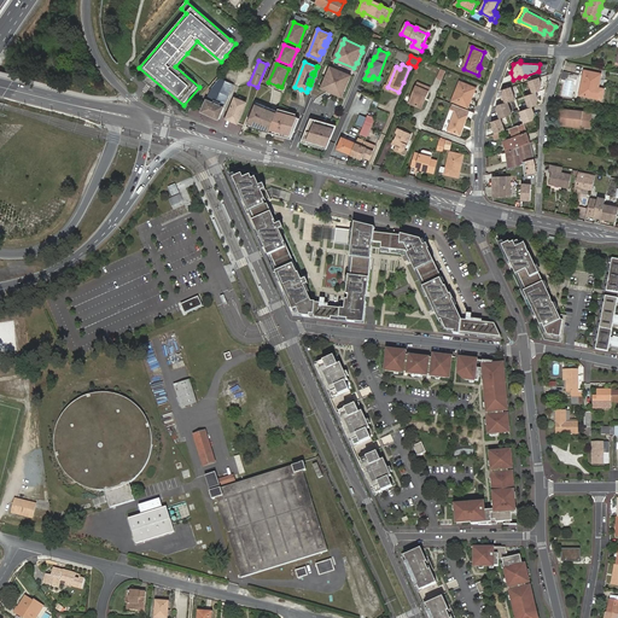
[(344,92),(350,80),(349,80),(350,75),(333,68),(331,73),(330,71),(325,83),(326,83),(324,88),(331,92),(342,95),(344,92)]
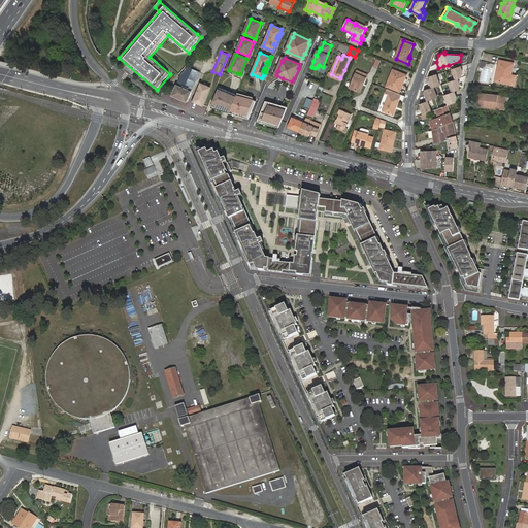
[(498,73),(497,81),(510,85),(516,86),(518,76),(513,75),(515,64),(501,61),(500,65),(503,66),(501,74),(498,73)]
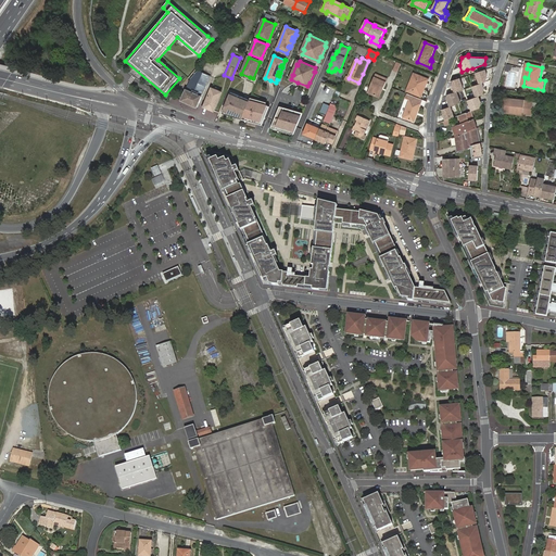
[(190,79),(181,100),(197,106),(211,76),(198,70),(190,79)]
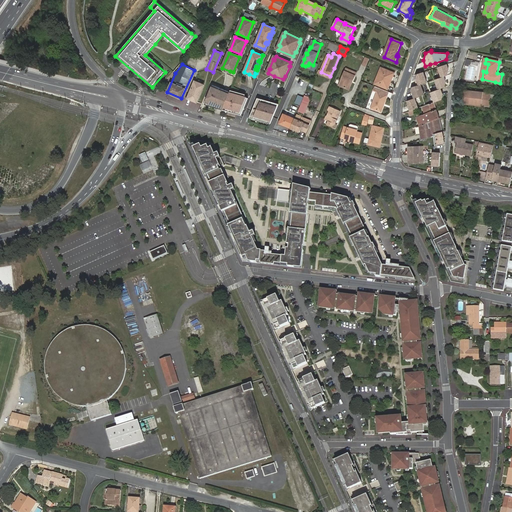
[(449,71),(447,64),(438,67),(441,77),(446,75),(449,74),(449,71)]
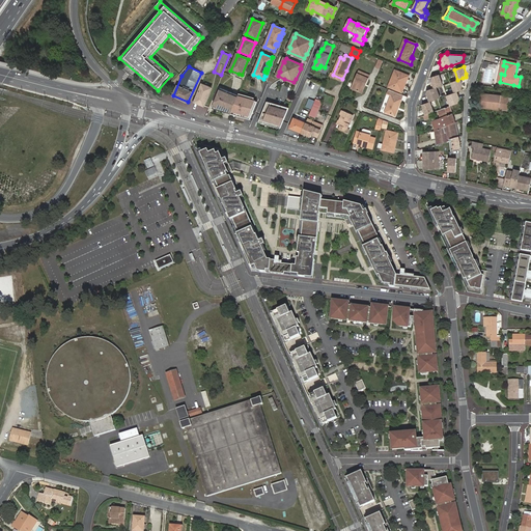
[(347,72),(346,71),(342,79),(333,75),(332,74),(331,77),(343,81),(347,72)]
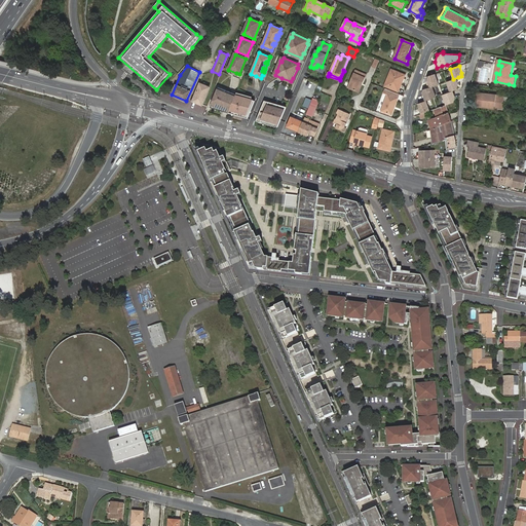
[(360,75),(361,73),(357,71),(349,87),(358,91),(362,81),(364,82),(366,78),(360,75)]
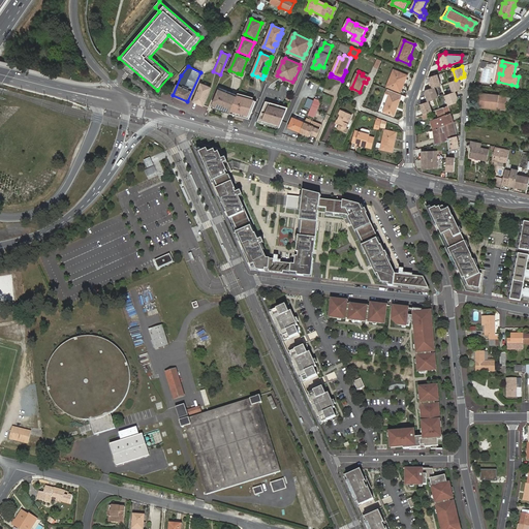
[(395,71),(389,87),(402,92),(408,76),(395,71)]
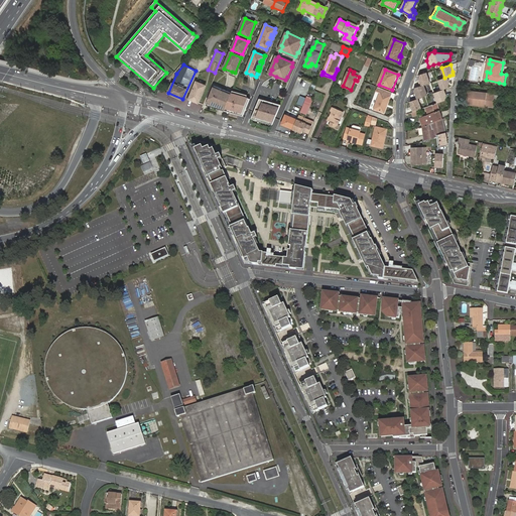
[(419,79),(421,86),(430,83),(426,73),(422,74),(420,75),(419,79)]
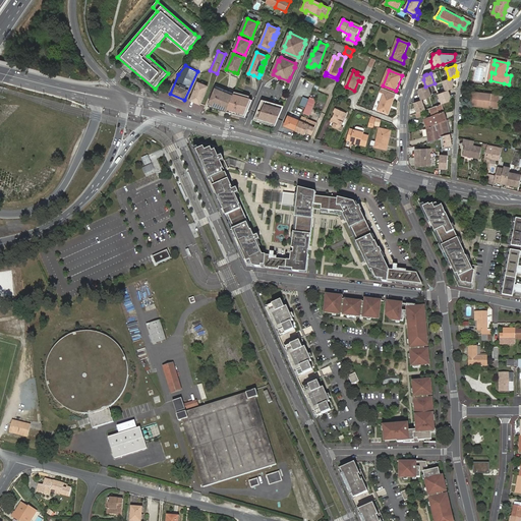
[(453,84),(451,78),(442,81),(445,92),(449,91),(450,90),(453,89),(453,84)]
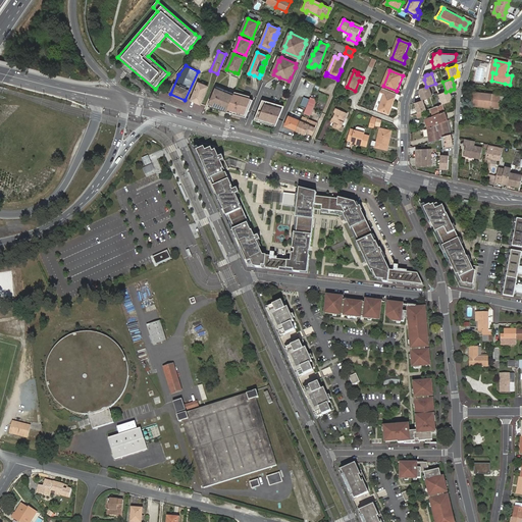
[(199,82),(192,100),(201,104),(208,86),(199,82)]
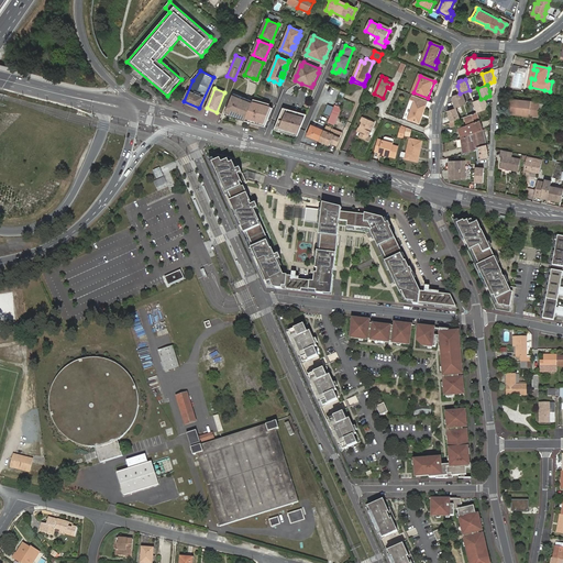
[(452,100),(454,108),(466,103),(463,92),(457,95),(453,96),(452,100)]
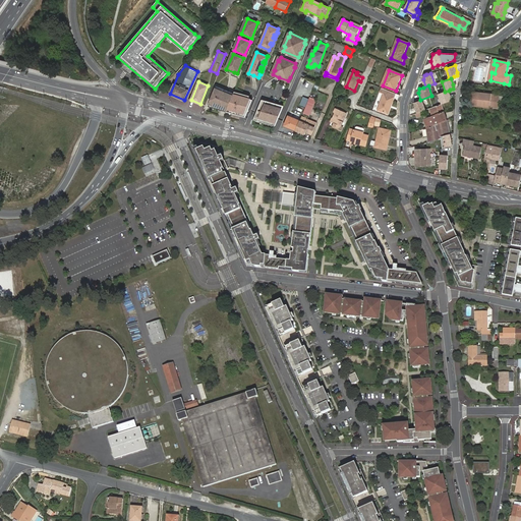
[(227,111),(234,93),(217,88),(209,107),(227,111)]
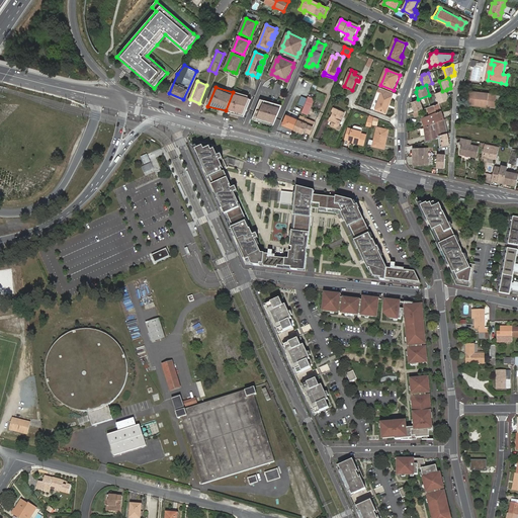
[(386,113),(394,93),(380,88),(378,92),(382,93),(376,109),(386,113)]
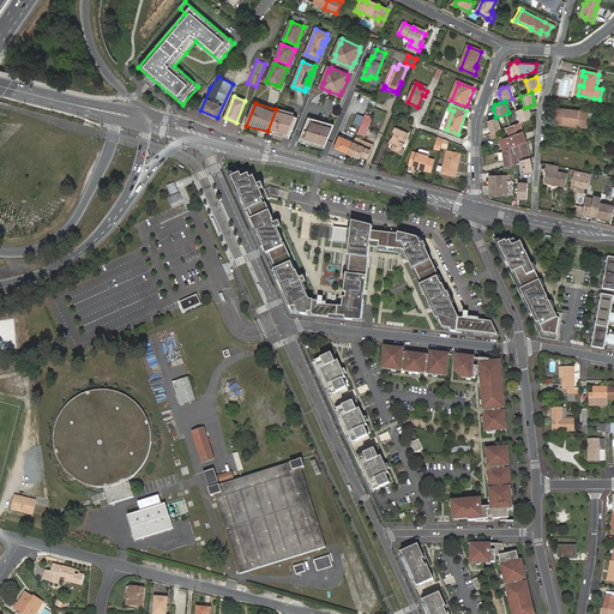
[(531,113),(529,107),(516,110),(519,124),(525,121),(529,120),(531,113)]
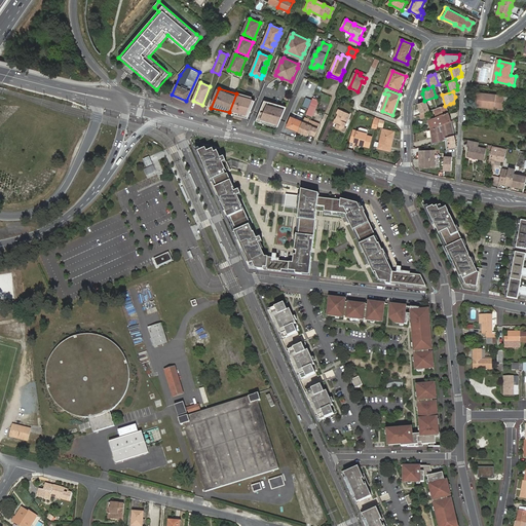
[(249,118),(256,101),(251,99),(252,97),(237,92),(236,94),(229,112),(249,118)]
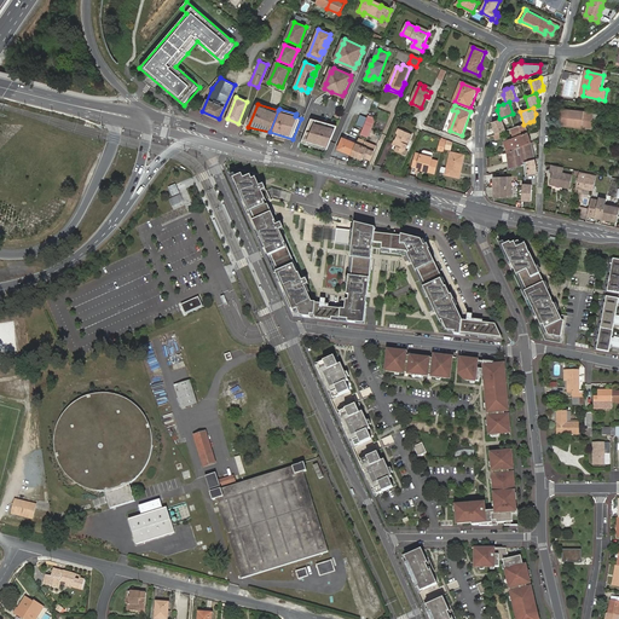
[(562,110),(560,125),(591,127),(593,121),(599,121),(599,115),(593,114),(593,113),(562,110)]
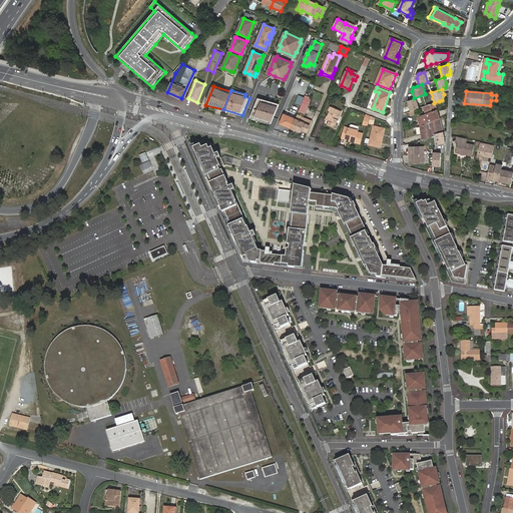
[(272,123),(280,103),(259,97),(250,117),(272,123)]
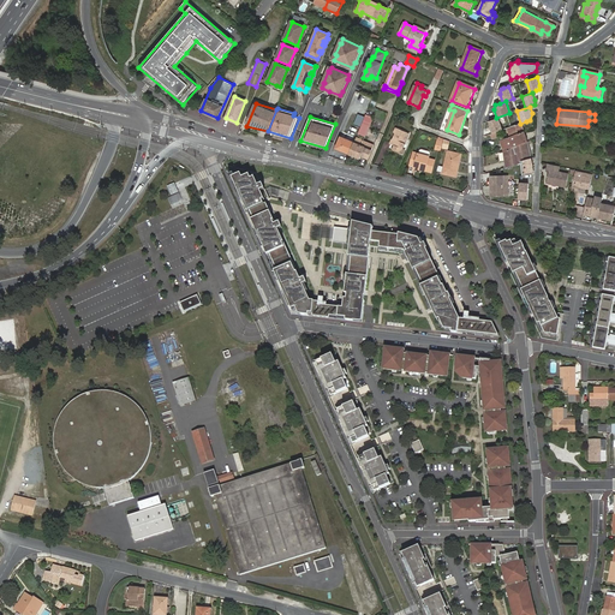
[(489,125),(491,133),(502,130),(499,118),(496,118),(493,120),(489,121),(489,125)]
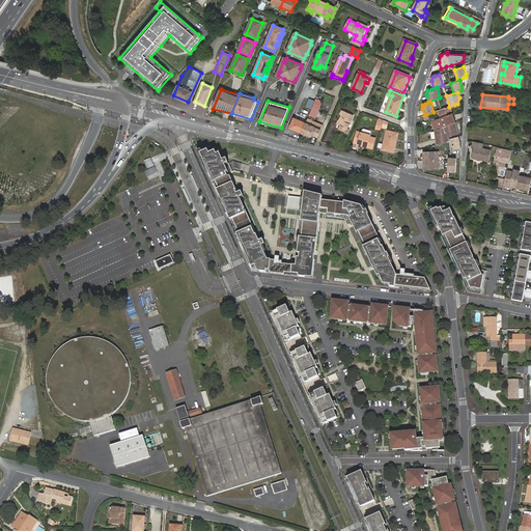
[(441,118),(453,114),(451,106),(439,110),(441,118)]
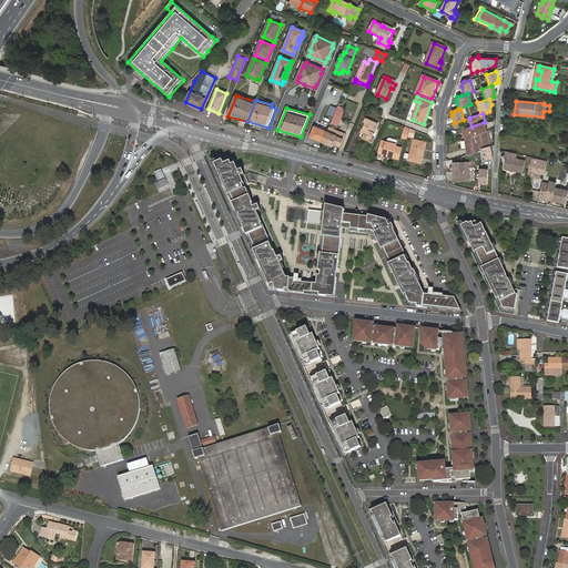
[(366,123),(362,133),(365,134),(363,139),(373,143),(374,138),(373,138),(379,123),(367,118),(365,123),(366,123)]
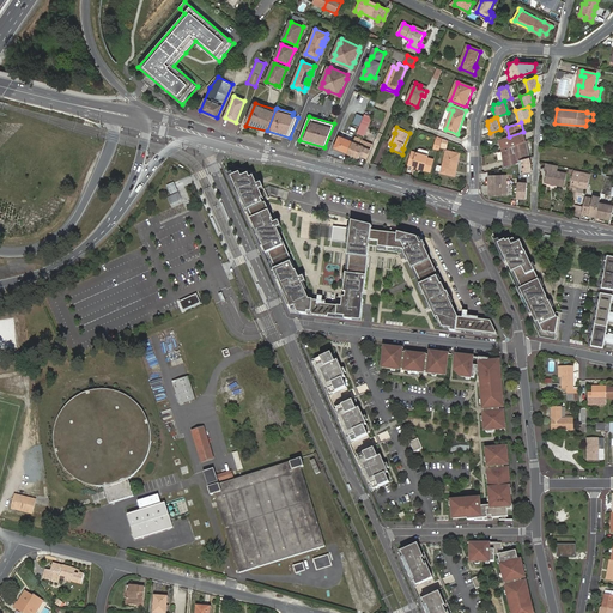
[(503,151),(526,141),(523,132),(509,137),(499,140),(503,151)]
